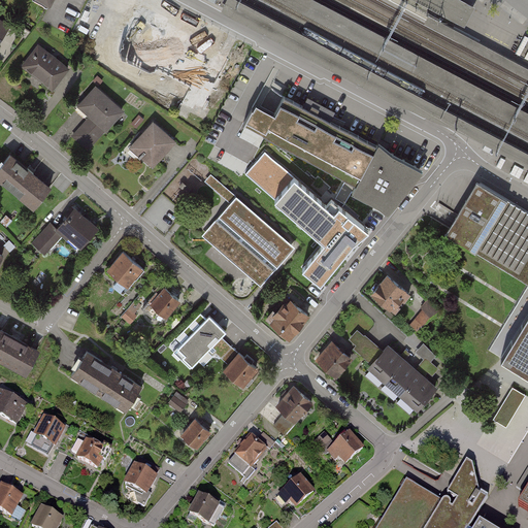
[(527,153),(237,0),(227,0),(222,11),(397,104),(458,130),(486,144),(527,166),(527,153)]
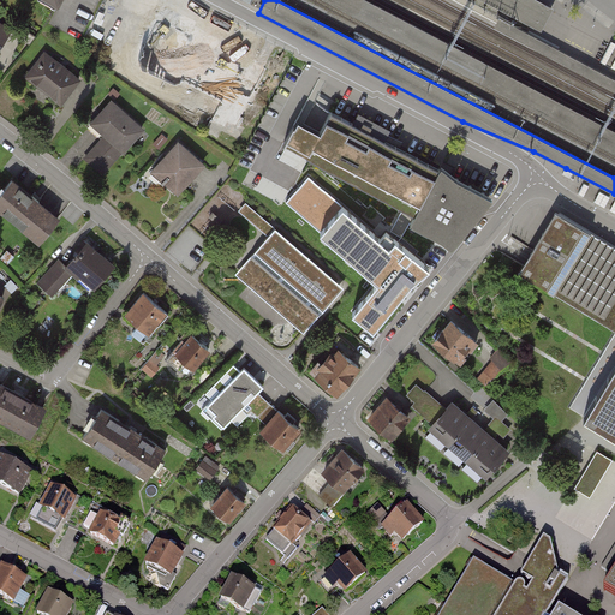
[(328,0),(614,151),(614,130),(365,0),(328,0)]
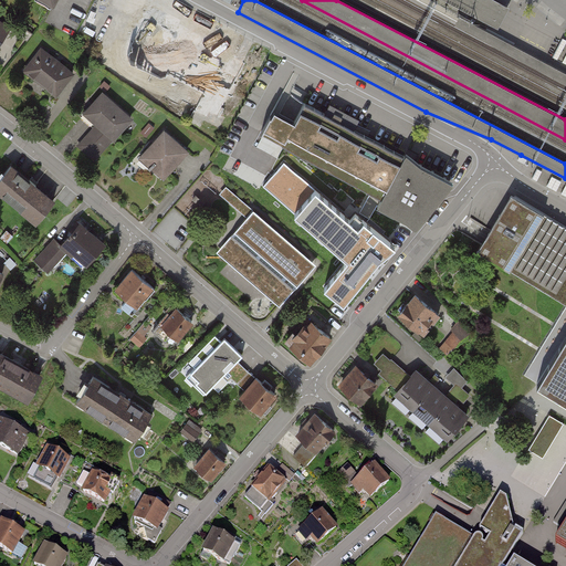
[(443,0),(490,24),(499,30),(505,18),(510,8),(495,0),(443,0)]
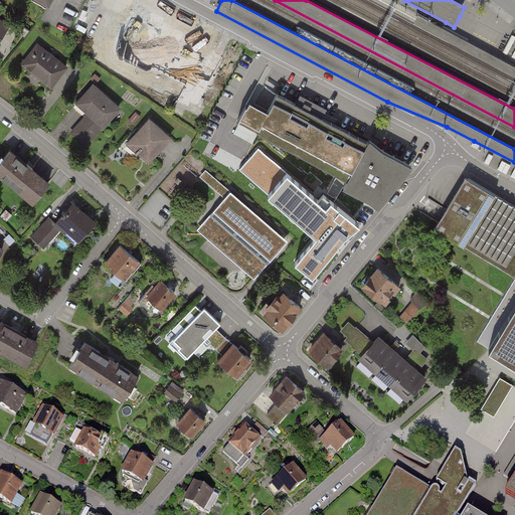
[(176,101),(194,111),(218,65),(179,45),(187,29),(150,9),(142,24),(128,16),(108,53),(147,74),(151,67),(184,86),(176,101)]
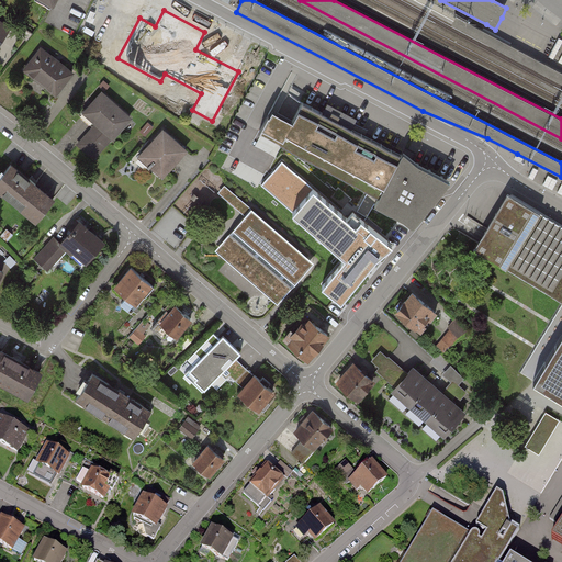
[(457,17),(452,25),(561,82),(561,71),(483,30),(457,17)]
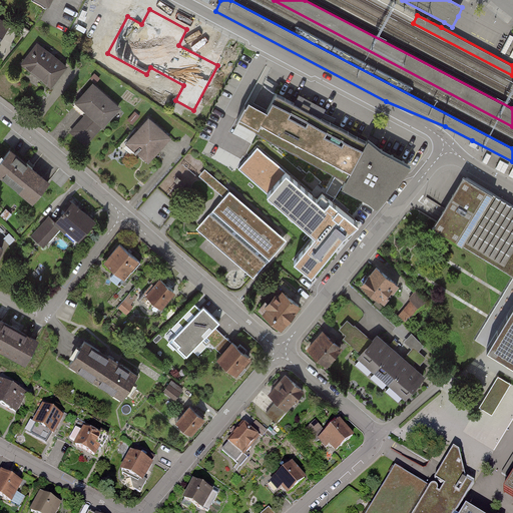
[(501,50),(512,56),(512,34),(510,33),(501,50)]
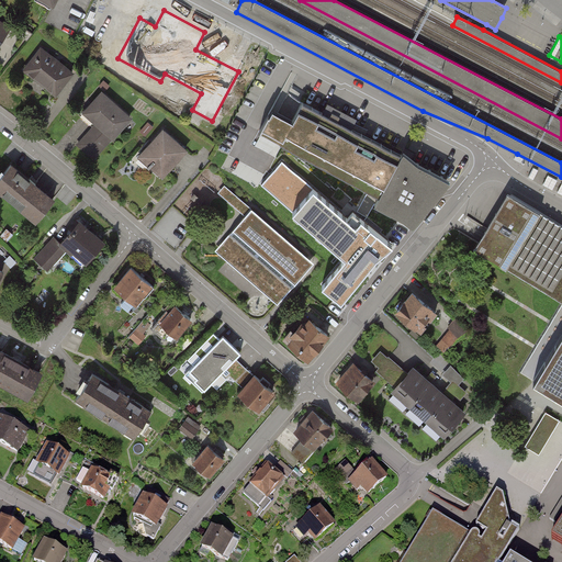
[(42,47),(24,70),(56,96),(74,72),(42,47)]
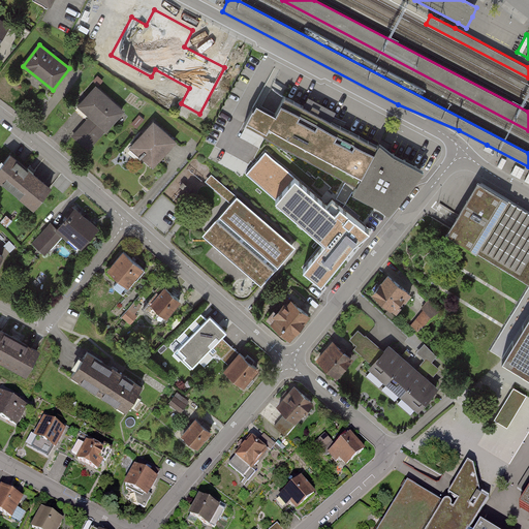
[(95,86),(78,106),(86,113),(90,117),(73,136),(89,150),(124,111),(95,86)]
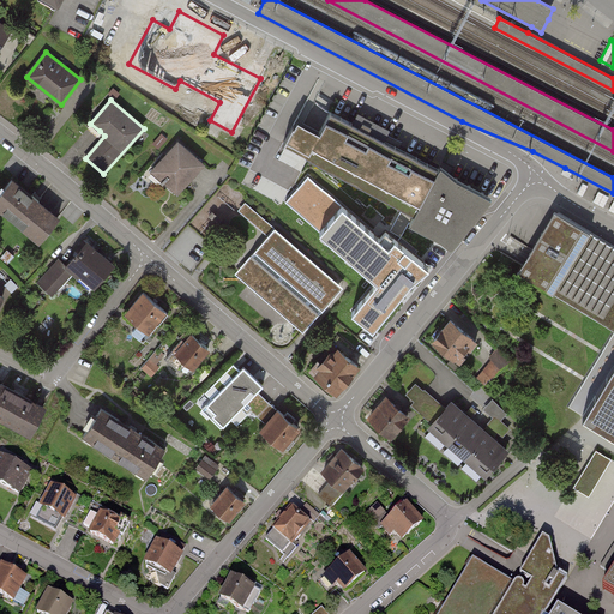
[(439,169),(331,112),(320,131),(299,119),(284,144),(306,156),(292,182),(314,194),(330,168),(403,208),(391,232),(402,238),(410,222),(441,239),(451,247),(494,198),(439,169)]
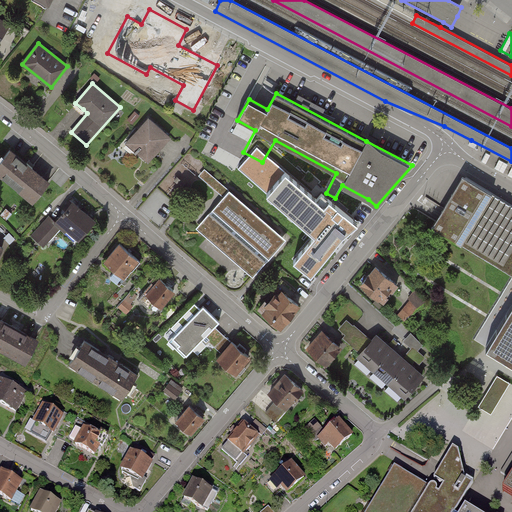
[(149,117),(126,143),(148,163),(171,136),(149,117)]
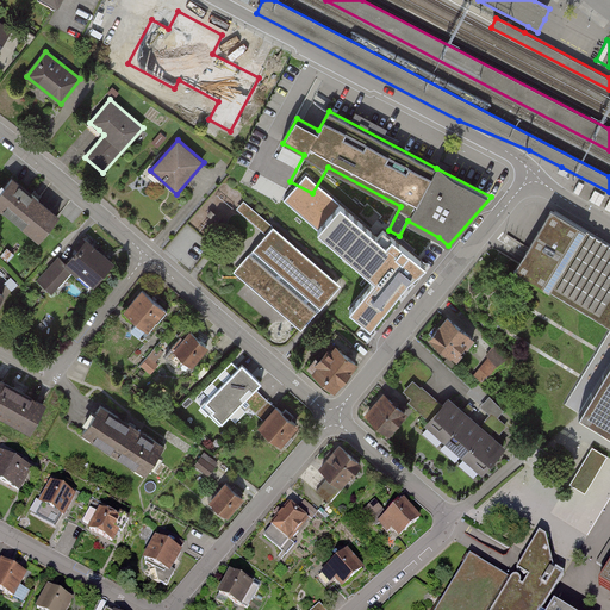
[(0,209),(39,241),(60,217),(14,180),(0,197),(0,209)]
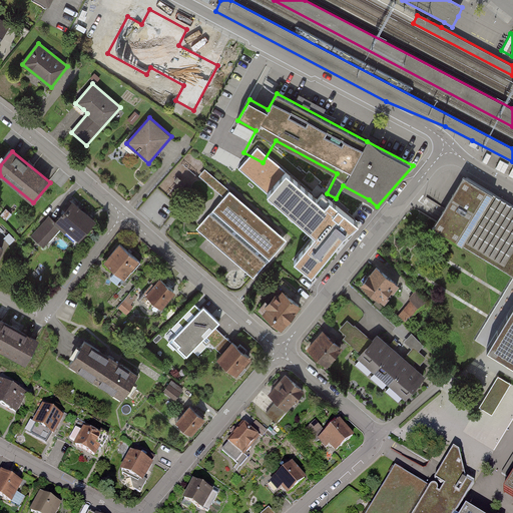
[(224,196),(229,190),(226,187),(204,168),(199,174),(219,192),(224,196)]
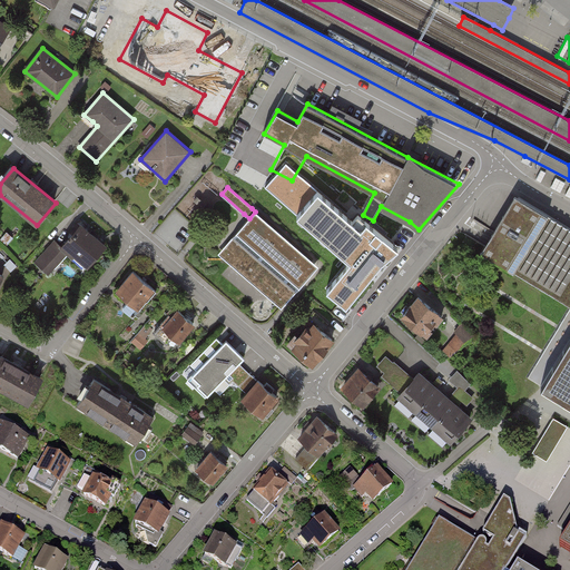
[(479,254),(512,273),(546,216),(513,197),(479,254)]
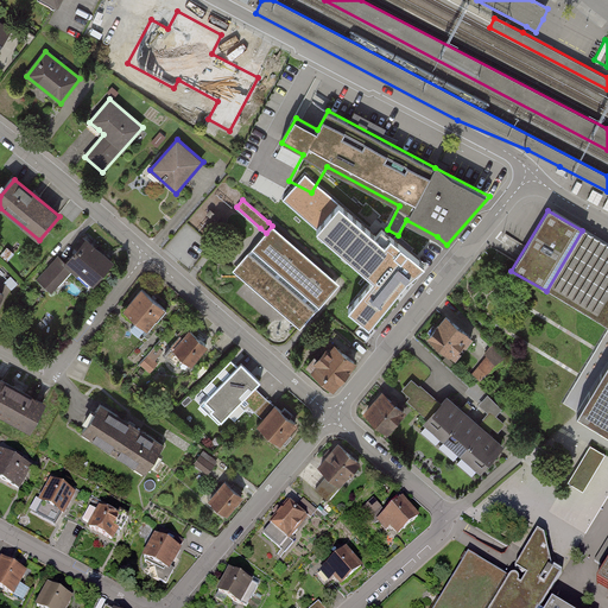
[(234,270),(301,329),(340,285),(272,226),(266,233),(234,270)]
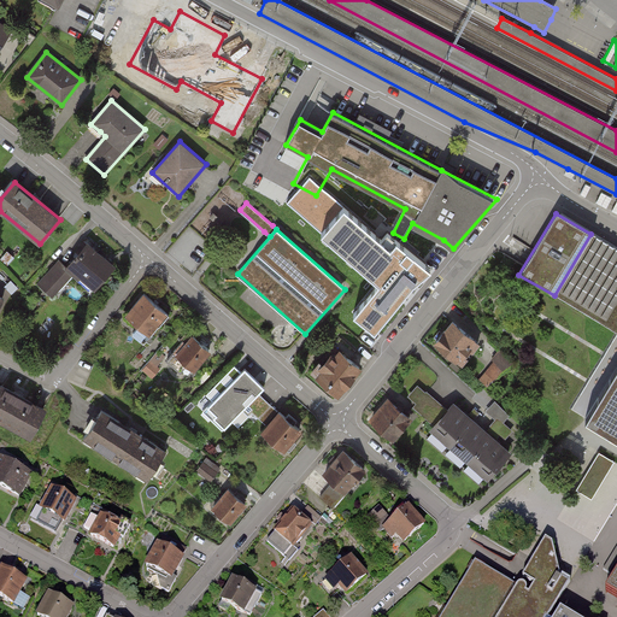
[(616,250),(591,234),(554,295),(616,333),(616,250)]
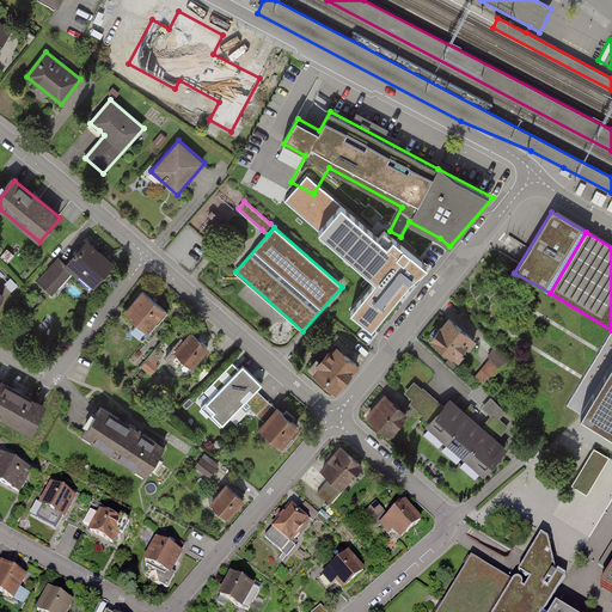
[(92,288),(112,264),(86,240),(66,264),(59,258),(38,281),(53,294),(73,271),(92,288)]
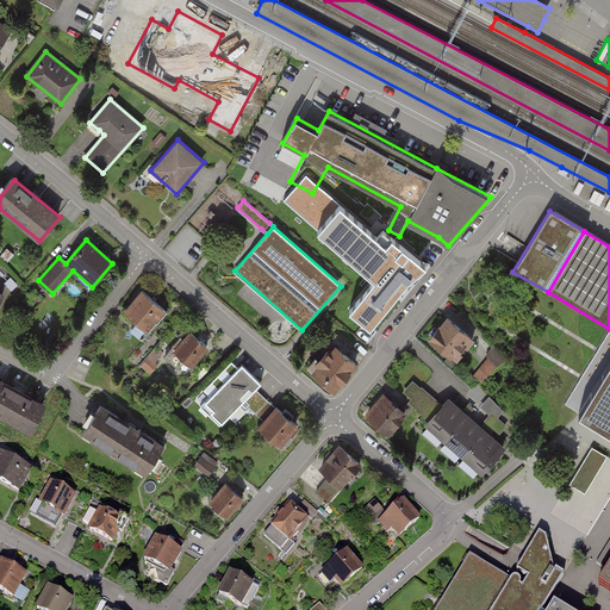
[(142,341),(167,312),(142,291),(125,311),(138,323),(131,331),(142,341)]
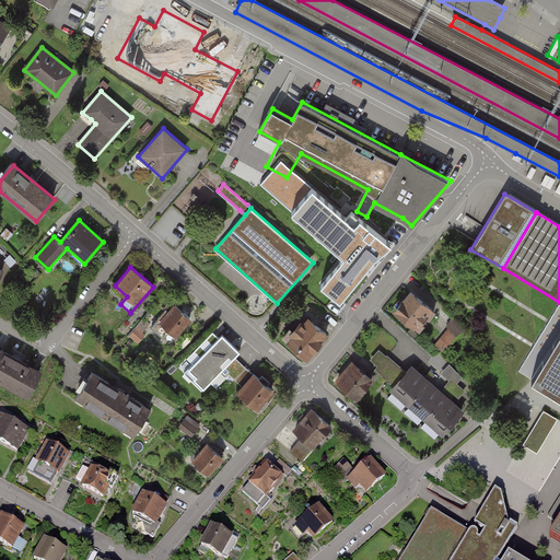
[(255,294),(260,289),(246,277),(241,283),(255,294)]
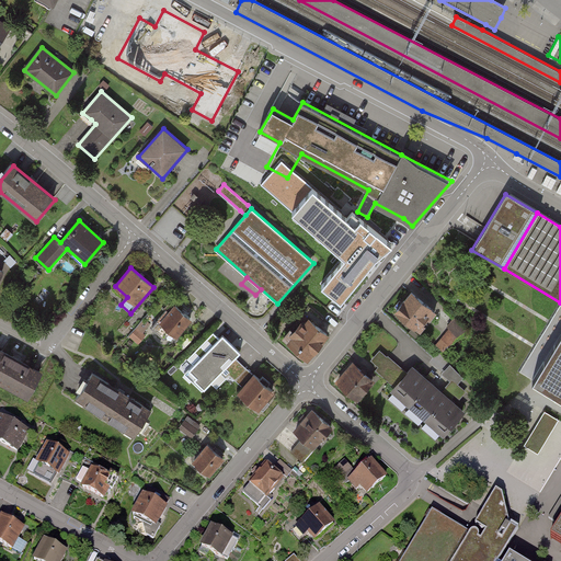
[(396,312),(421,332),(436,311),(412,292),(396,312)]
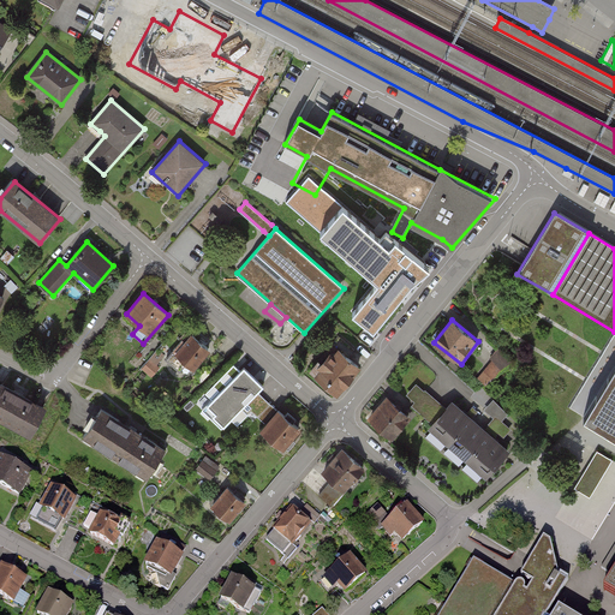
[(195,370),(210,351),(191,335),(175,353),(173,352),(166,360),(179,371),(186,363),(195,370)]
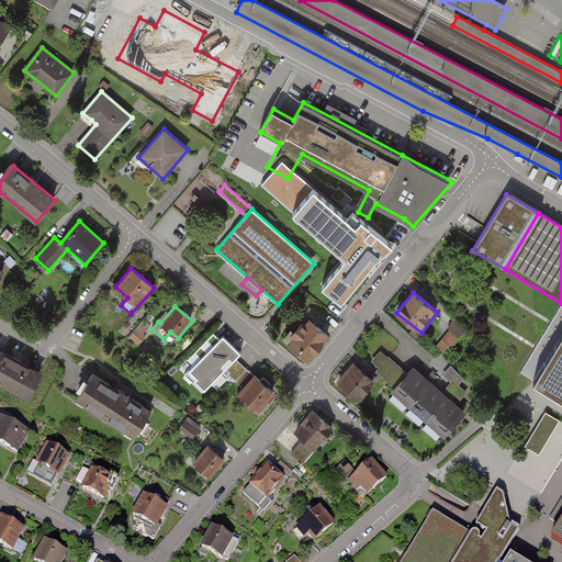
[(308,361),(329,335),(311,319),(303,328),(299,324),(284,341),(308,361)]
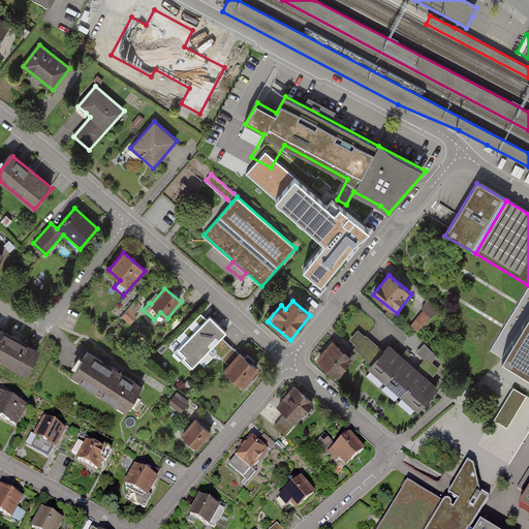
[(431,302),(412,325),(417,330),(442,311),(431,302)]
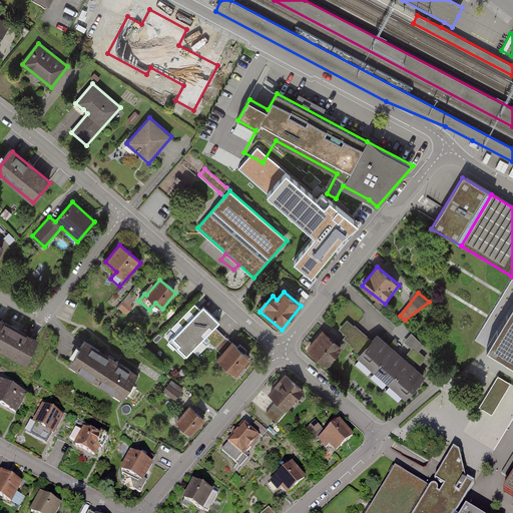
[(128,297),(120,306),(128,313),(136,303),(128,297)]
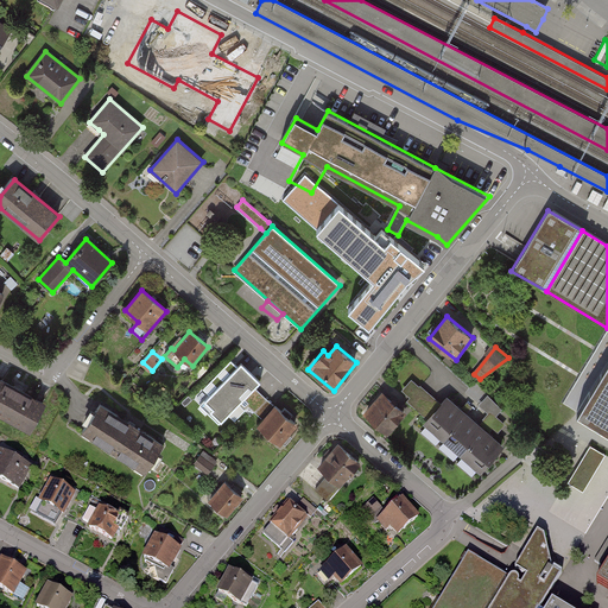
[(607,359),(575,415),(607,434),(607,359)]
